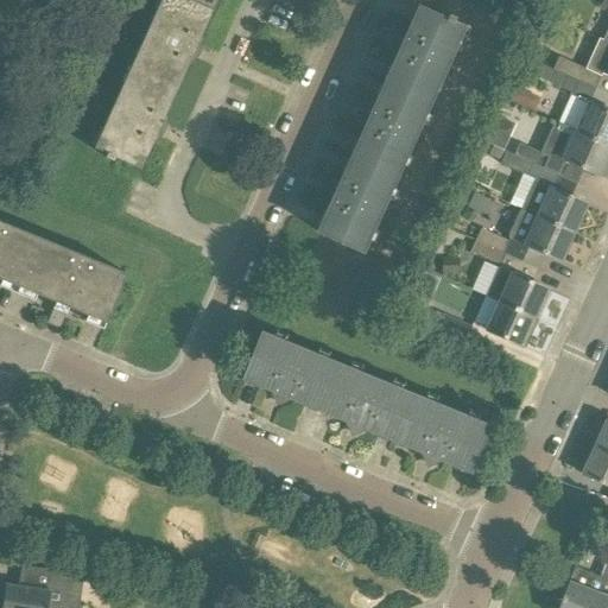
[(198,45),(214,11),(190,0),(162,0),(131,69),(178,90),(194,57),(196,58),(202,46),(198,45)]
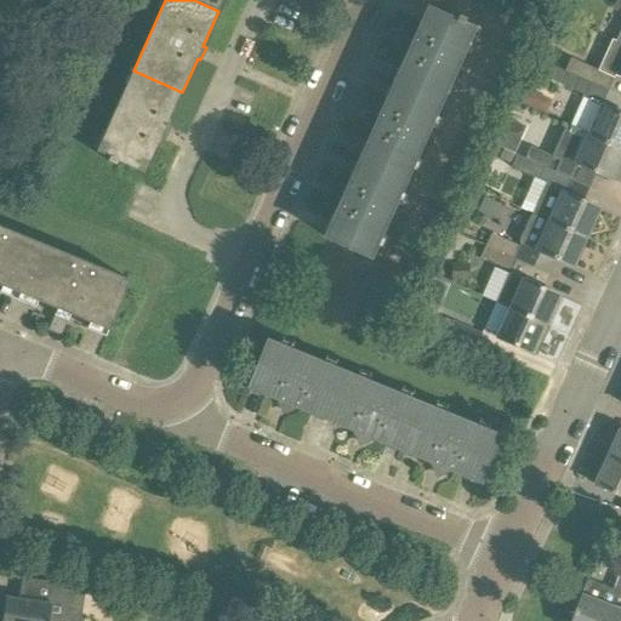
[(194,0),(218,11),(223,0),(194,0)]
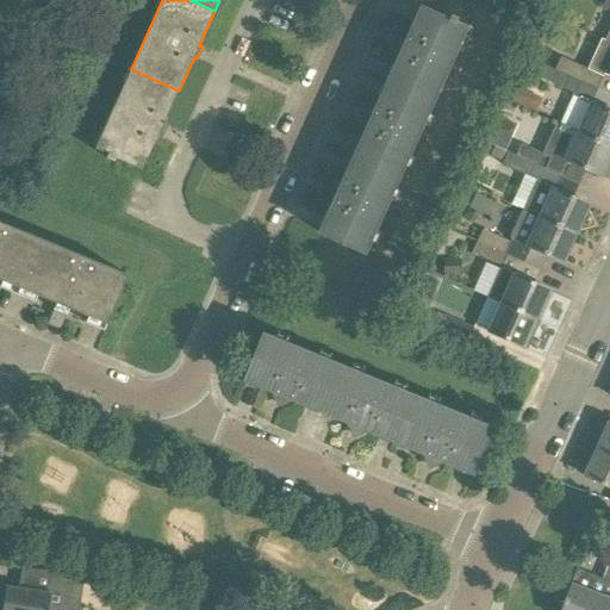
[(400,53),(387,82),(433,104),(466,29),(421,8),(406,39),(403,38),(398,39),(396,45),(397,51),(400,53)]
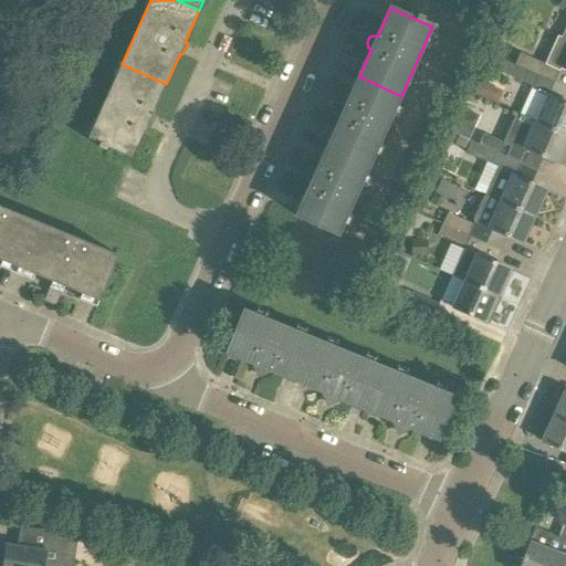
[(565,39),(562,37),(548,65),(522,53),(516,65),(543,77),(555,83),(562,70),(565,71),(565,39)]
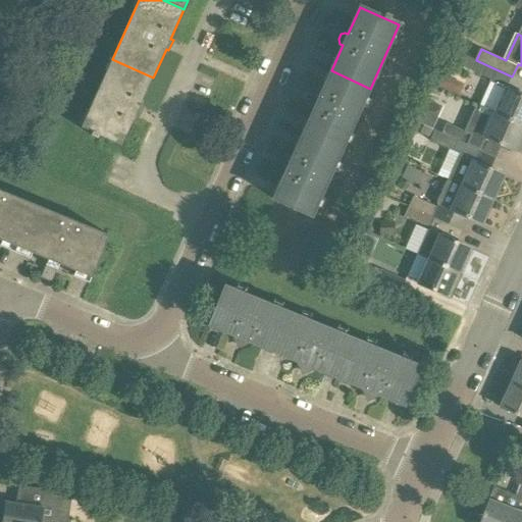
[(480,107),(487,110),(496,113),(521,124),(521,96),(507,89),(512,76),(501,71),(476,60),(450,48),(445,60),(491,82),(480,107)]
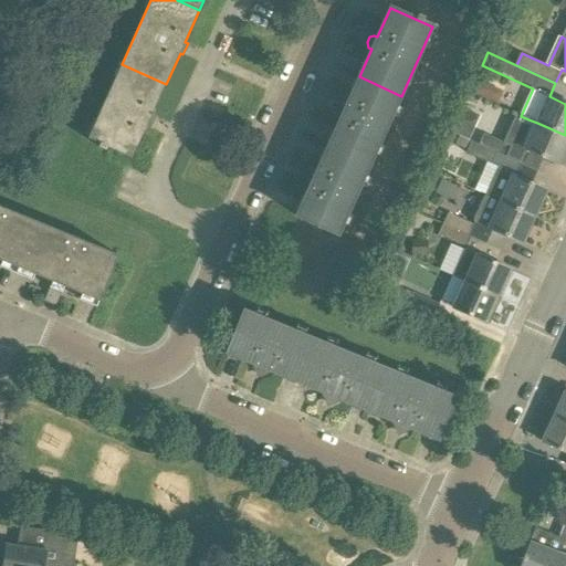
[(152,115),(166,84),(122,64),(88,138),(132,158),(147,126),(149,127),(155,116),(152,115)]
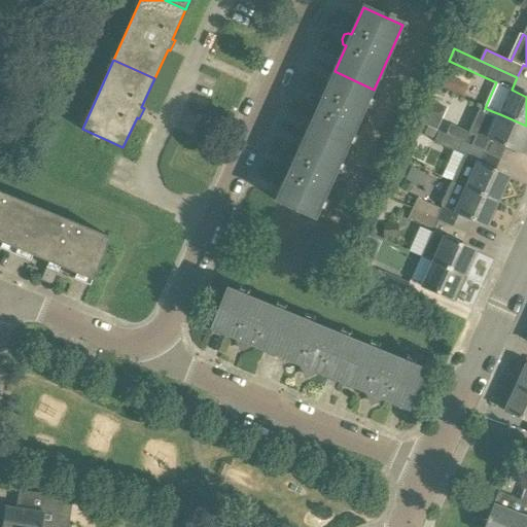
[(317,109),(306,136),(345,153),(374,90),(335,71),(322,98),(319,97),(315,98),(314,101),(313,103),(314,107),(317,109)]
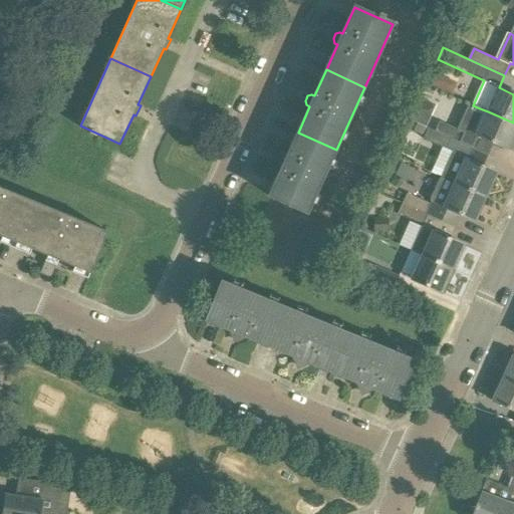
[(429,84),(441,90),(446,78),(434,72),(429,84)]
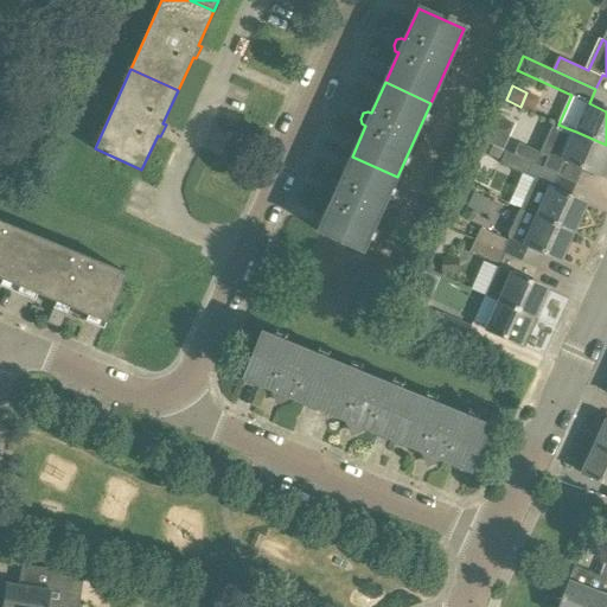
[(567,128),(558,125),(556,122),(542,153),(519,144),(513,155),(557,174),(564,161),(599,177),(606,159),(606,145),(576,132),(567,128)]
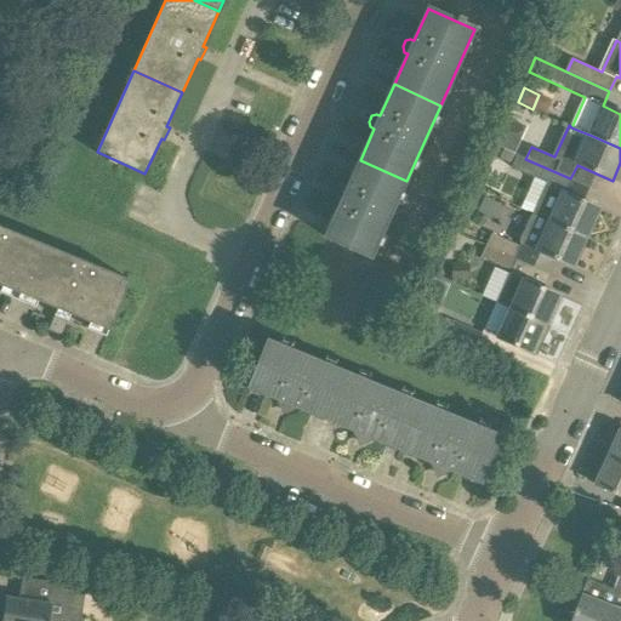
[(512,153),(503,149),(500,159),(513,165),(517,155),(514,154),(512,153)]
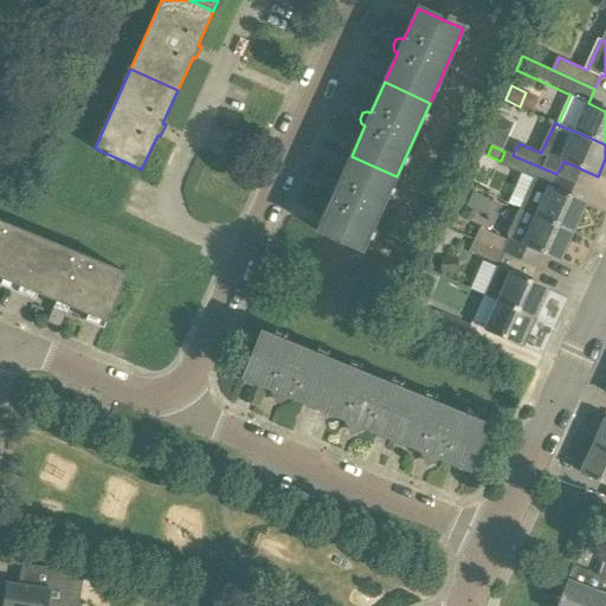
[(513,155),(504,152),(501,161),(500,165),(533,179),(520,210),(573,233),(586,205),(550,188),(556,174),(513,155)]
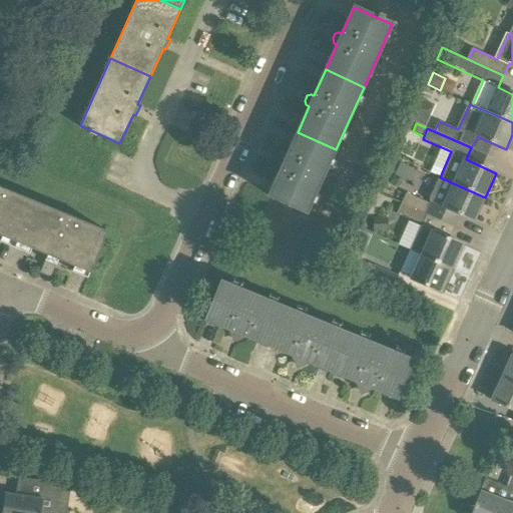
[(281,169),(269,195),(307,213),(336,149),(298,132),(286,158),(283,156),(278,158),(276,162),(278,167),(281,169)]
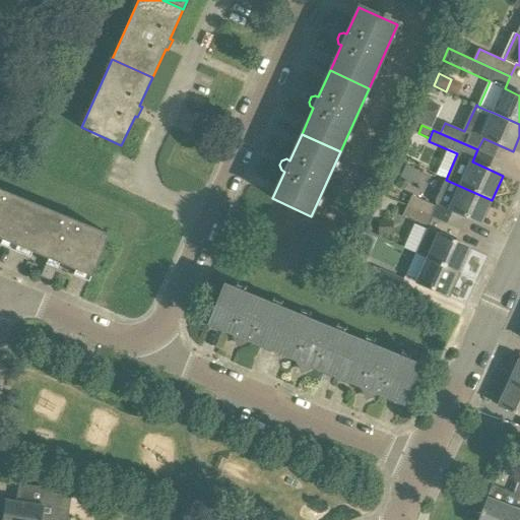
[(417,171),(405,166),(399,180),(410,185),(417,171)]
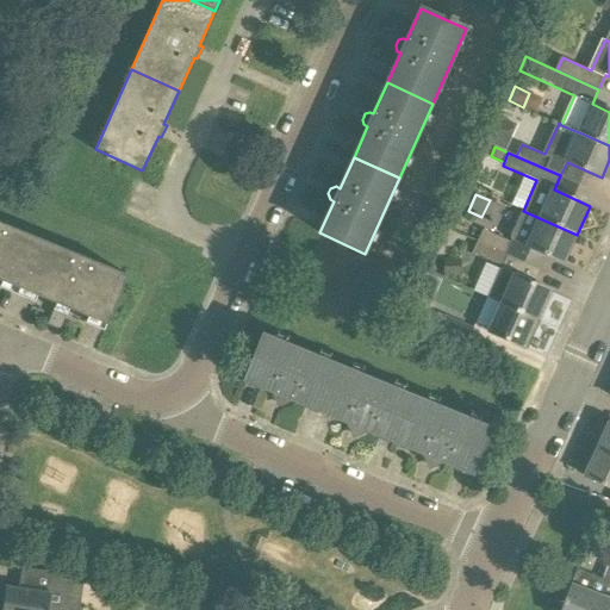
[(574,240),(577,235),(523,211),(511,238),(514,241),(512,243),(484,230),(479,242),(541,269),(547,255),(564,263),(574,240)]
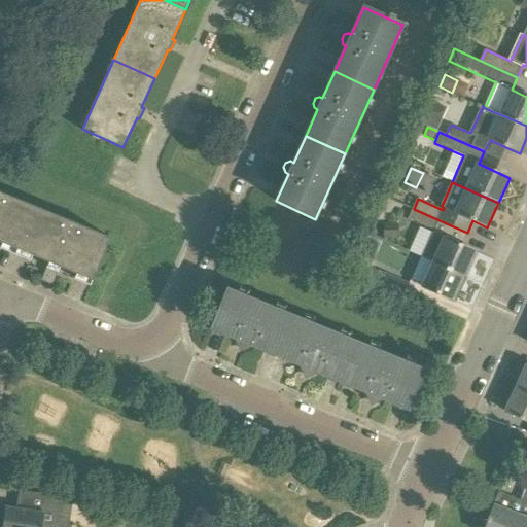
[(35,207),(0,191),(0,242),(18,249),(35,207)]
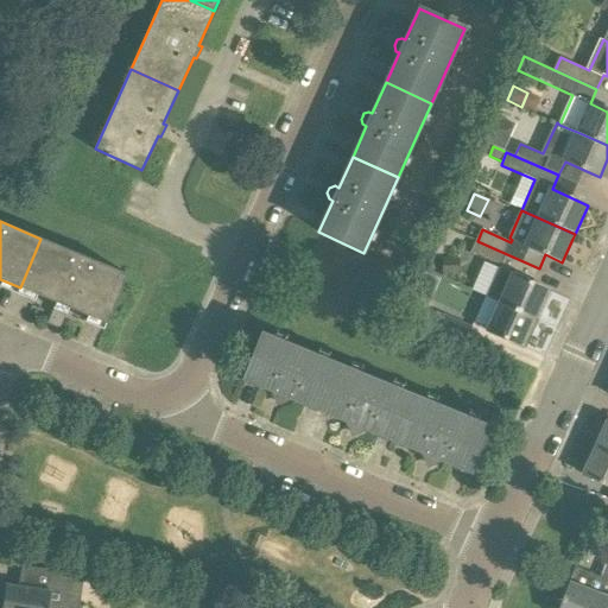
[(127,274),(40,239),(20,287),(57,303),(55,310),(67,315),(70,309),(107,324),(127,274)]
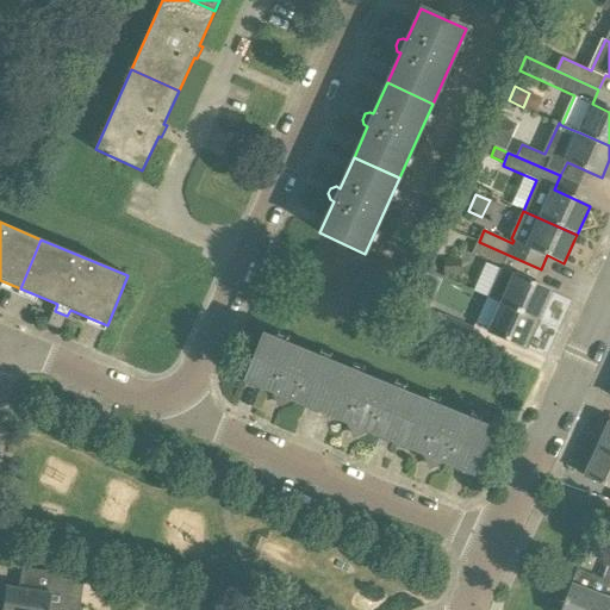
[(541,269),(479,242),(473,254),(503,267),(500,269),(487,298),(502,304),(537,321),(551,292),(535,285),(541,269)]
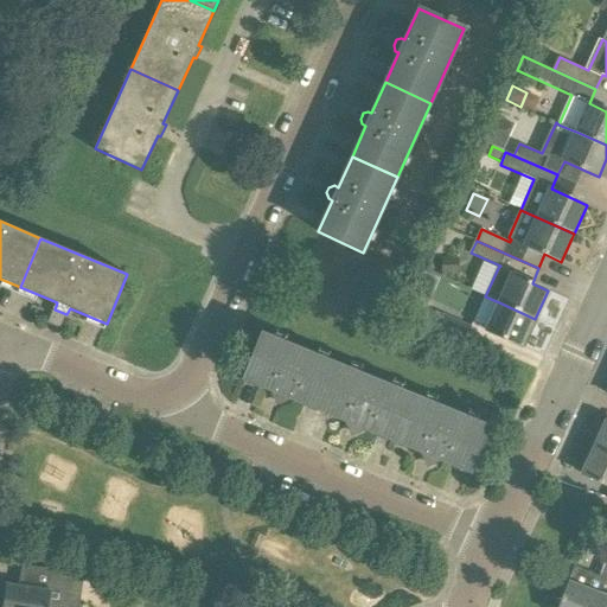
[(458,257),(441,259),(442,275),(459,274),(458,257)]
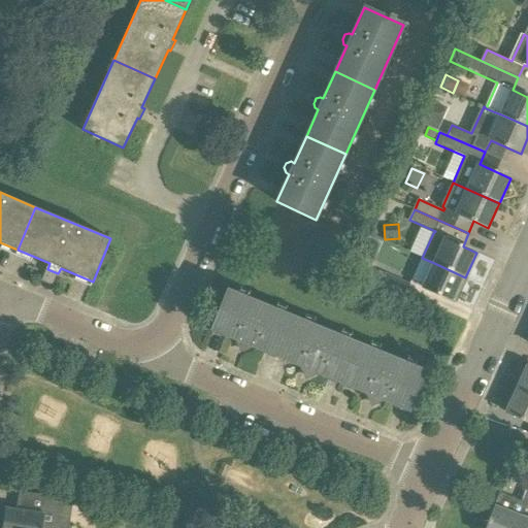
[(411,252),(422,256),(430,231),(420,228),(411,252)]
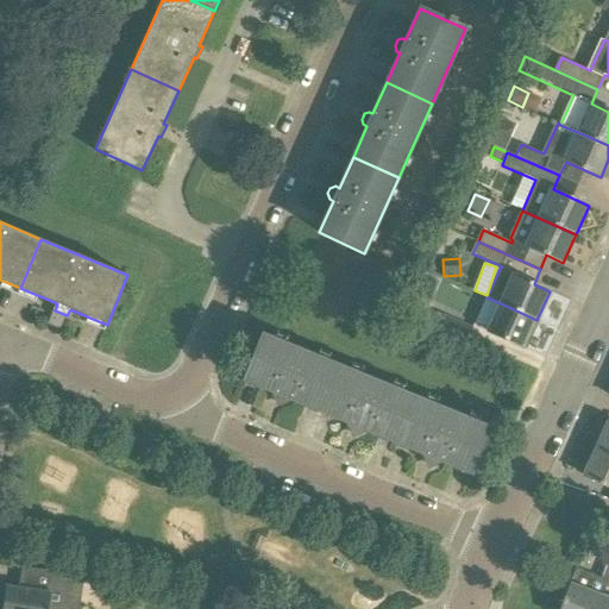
[(424,319),(428,308),(414,302),(409,313),(424,319)]
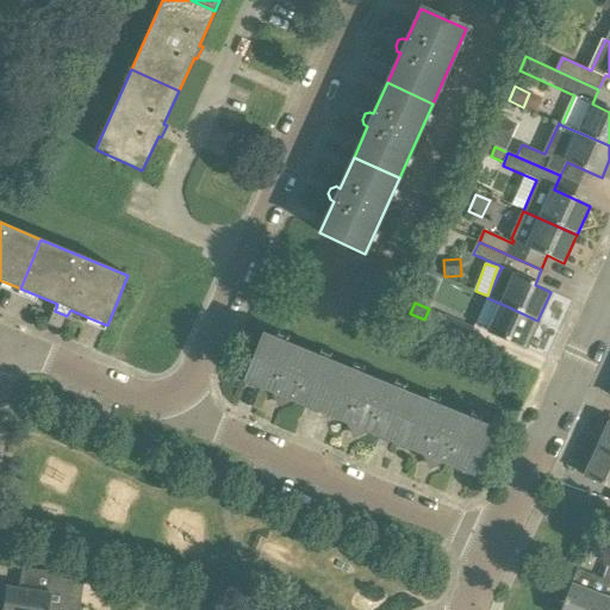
[(536,325),(537,321),(502,304),(489,332),(526,348),(536,325)]
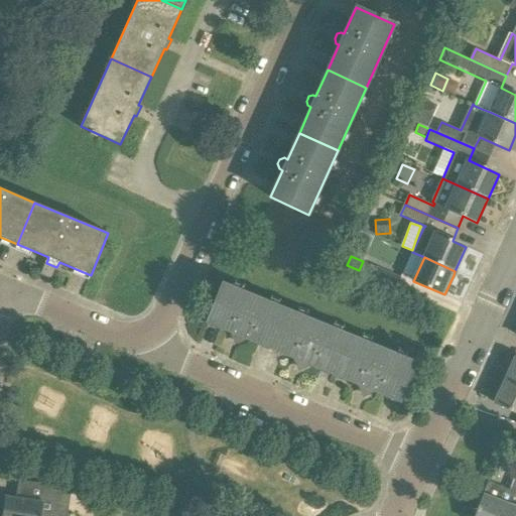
[(376,267),(371,277),(396,288),(401,278),(376,267)]
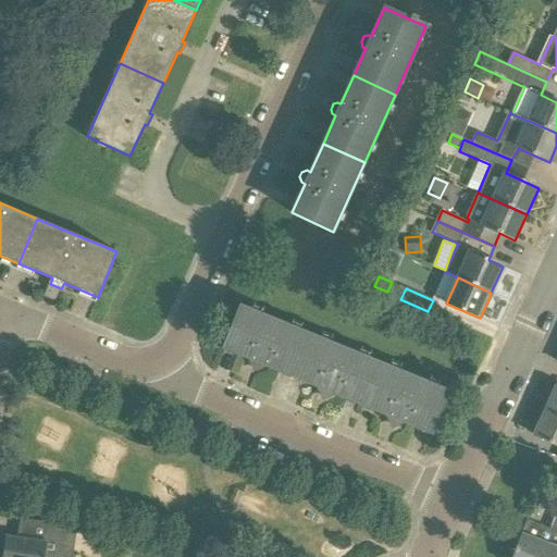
[(242,306),(230,334),(223,348),(252,360),(251,363),(254,368),(258,370),(263,368),(264,364),(293,376),(310,334),(242,306)]
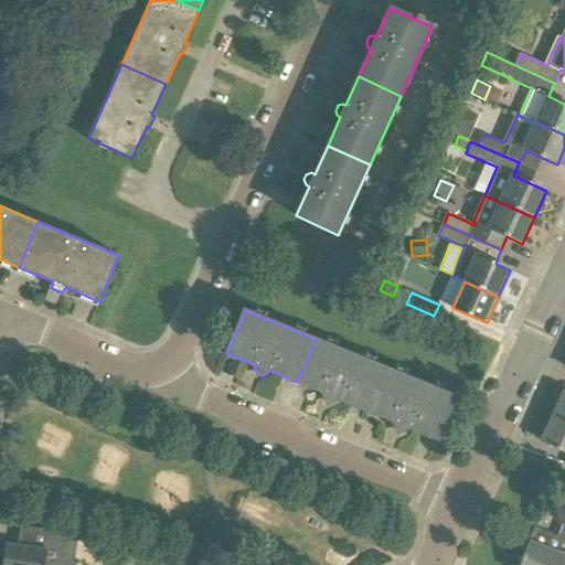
[(338,398),(366,411),(384,368),(315,339),(297,382),(326,394),(323,396),(326,402),(331,404),(337,402),(338,398)]
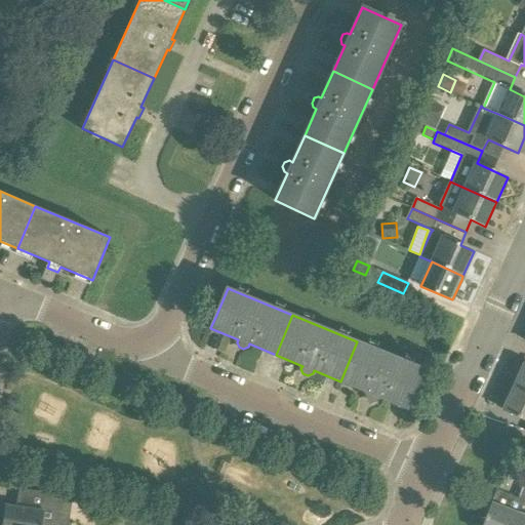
[(407,408),(412,395),(423,369),(357,341),(340,381),(367,393),(366,396),(368,400),(373,402),(377,400),(378,397),(407,408)]
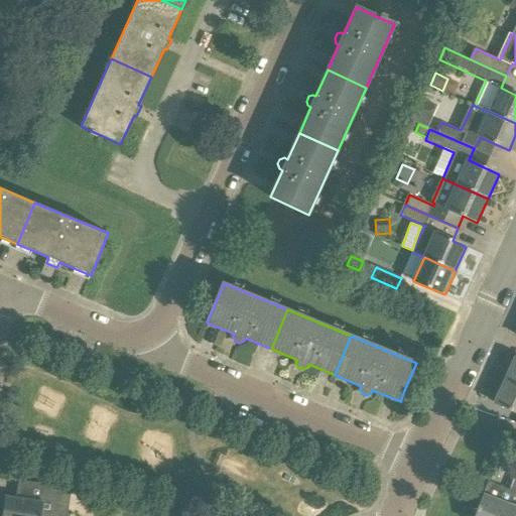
[(515,358),(505,381),(515,385),(515,358)]
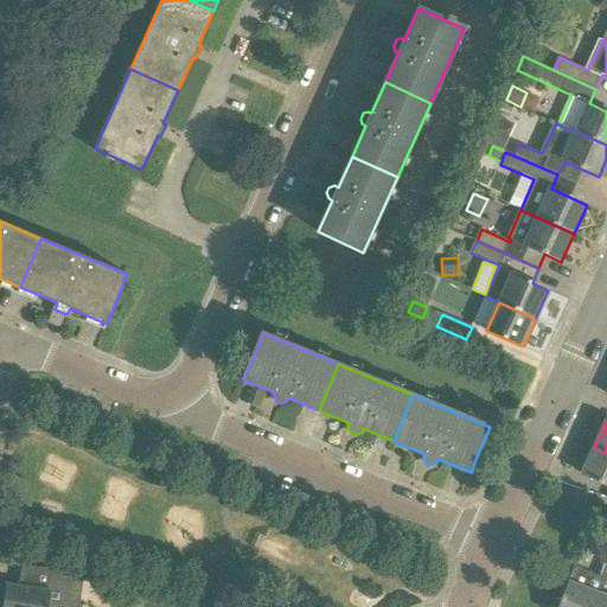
[(606,453),(594,448),(582,474),(606,485),(606,453)]
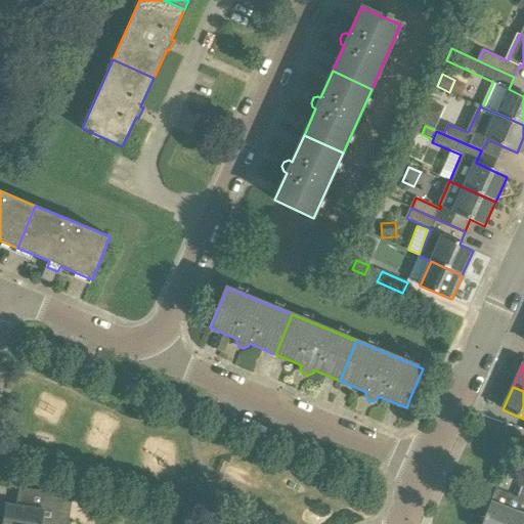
[(516,497),(497,490),(484,523),(515,523),(518,519),(520,514),(523,503),(523,501),(523,484),(521,484),(516,497)]
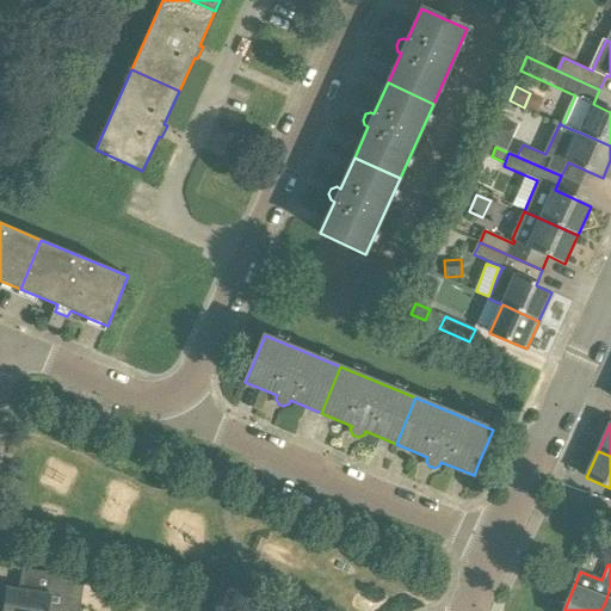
[(20,590),(7,588),(4,610),(80,610),(81,609),(68,606),(72,582),(85,586),(85,585),(55,578),(56,574),(23,569),(20,590)]
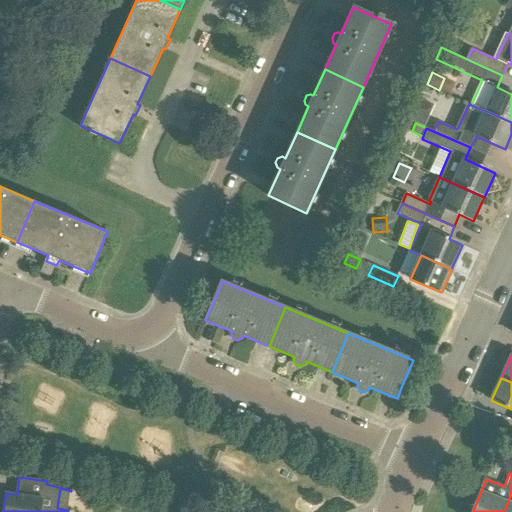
[(506,507),(503,511),(511,511),(511,503),(508,502),(506,507)]
